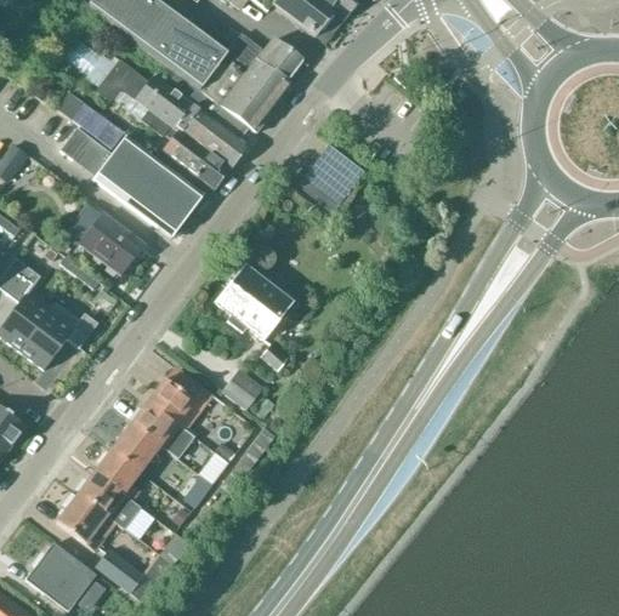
[(289,80),(305,61),(274,38),(265,50),(242,33),(230,50),(164,0),(97,0),(92,7),(174,68),(166,78),(180,89),(187,78),(189,80),(250,126),(260,133),(296,86),(289,80)]
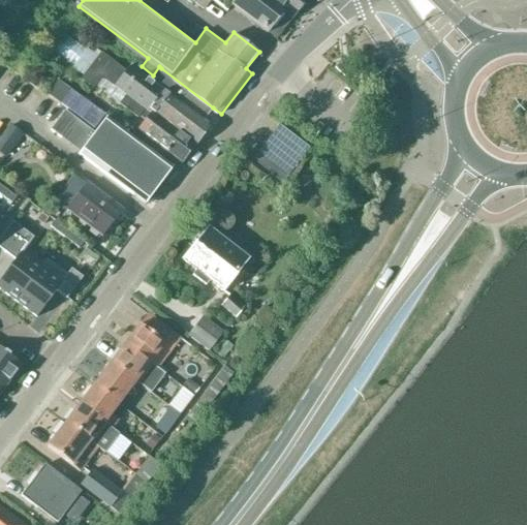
[(215,0),(227,9),(233,3),(268,30),(283,10),(291,17),(304,0),(215,0)]
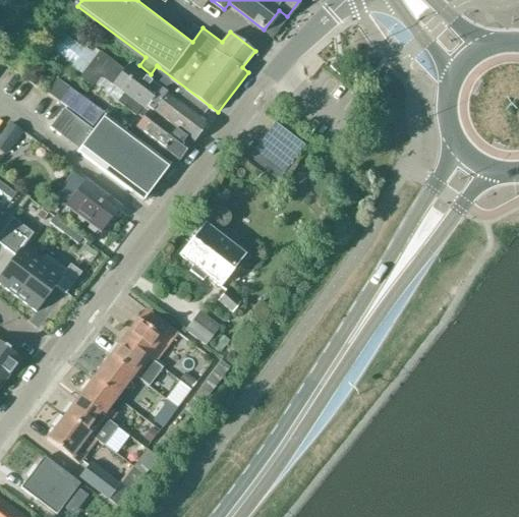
[(5,29),(0,36),(0,57),(1,58),(16,38),(5,29)]
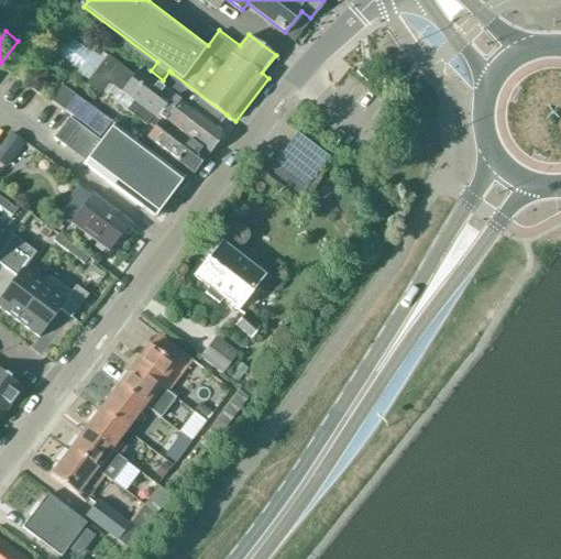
[(124,89),(134,74),(116,59),(112,62),(107,58),(89,81),(100,90),(108,80),(114,81),(124,89)]
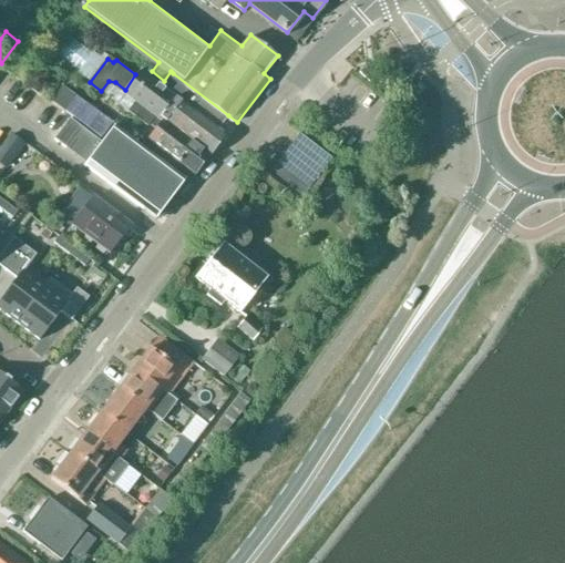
[(136,74),(125,90),(136,99),(209,153),(212,151),(227,131),(221,125),(228,115),(173,73),(164,85),(141,68),(136,74)]
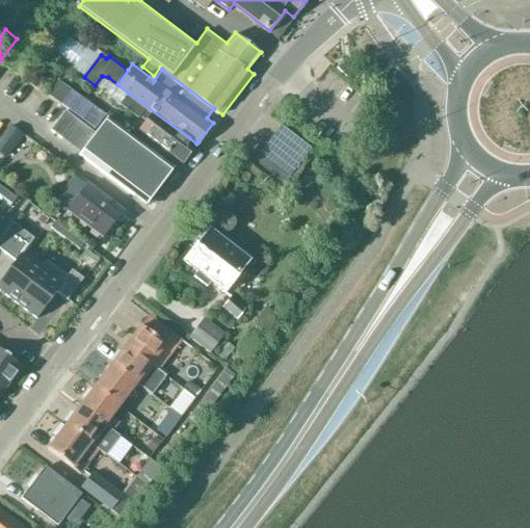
[(72,88),(58,78),(48,93),(61,103),(72,88)]
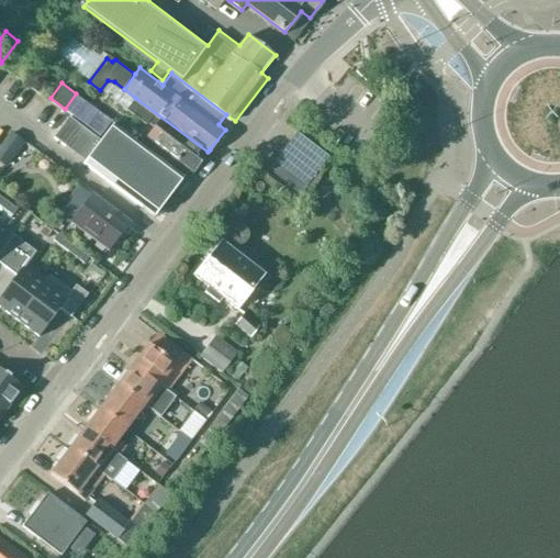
[(196,169),(208,152),(135,98),(129,108),(148,122),(150,119),(157,124),(149,134),(196,169)]
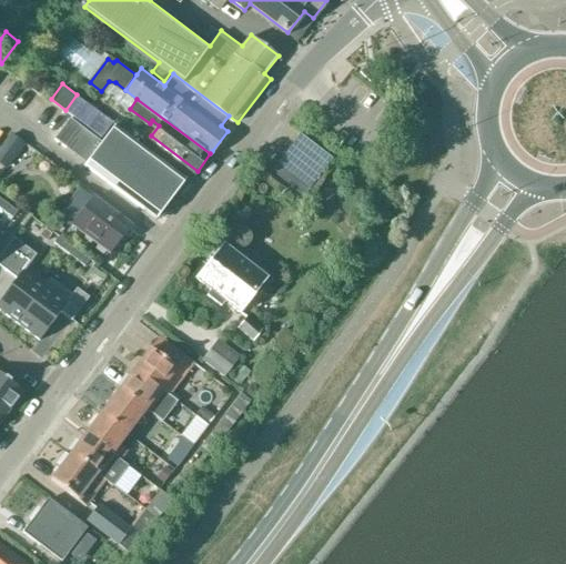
[(158,215),(188,177),(117,123),(104,140),(72,116),(57,137),(89,160),(87,162),(158,215)]
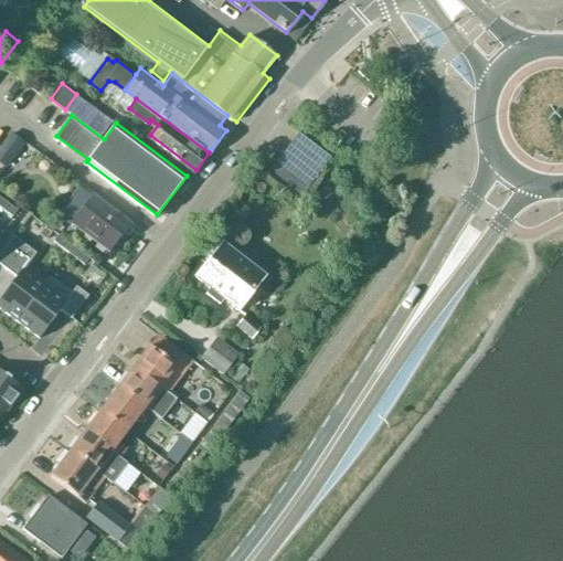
[(300,129),(299,131),(268,172),(301,199),(328,165),(335,156),(300,129)]
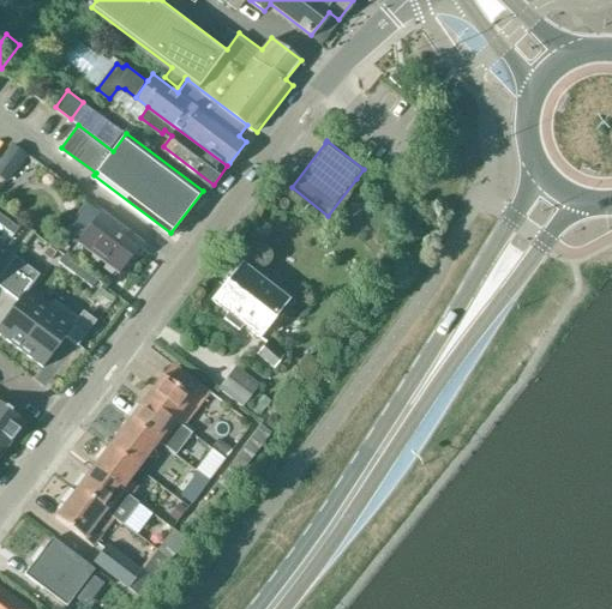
[(0,157),(0,174),(5,179),(24,154),(11,143),(0,157)]
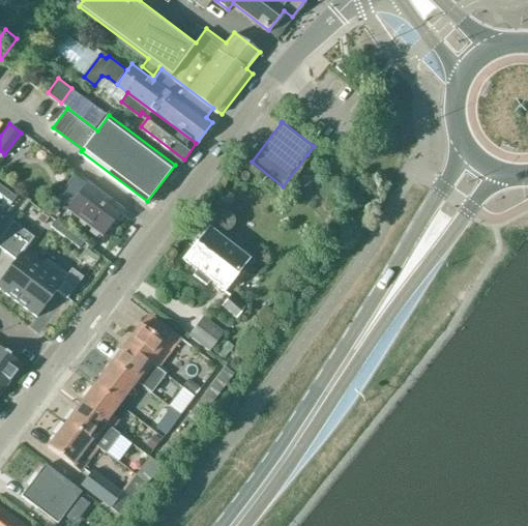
[(314,166),(304,165),(303,175),(314,175),(314,166)]
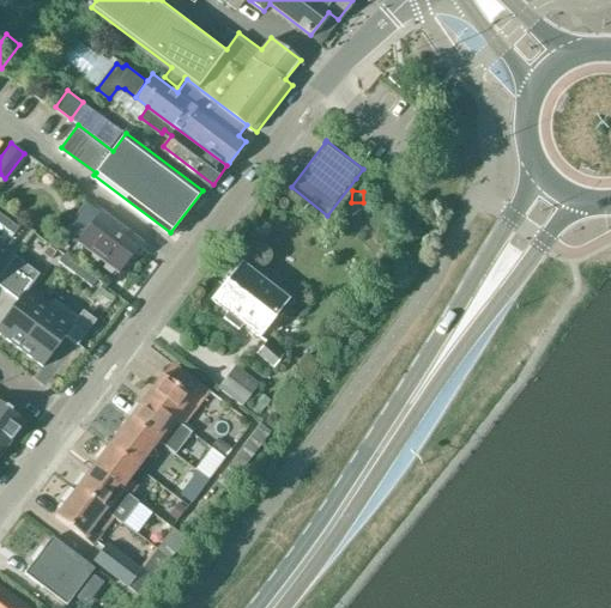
[(119,269),(141,241),(101,210),(78,239),(119,269)]
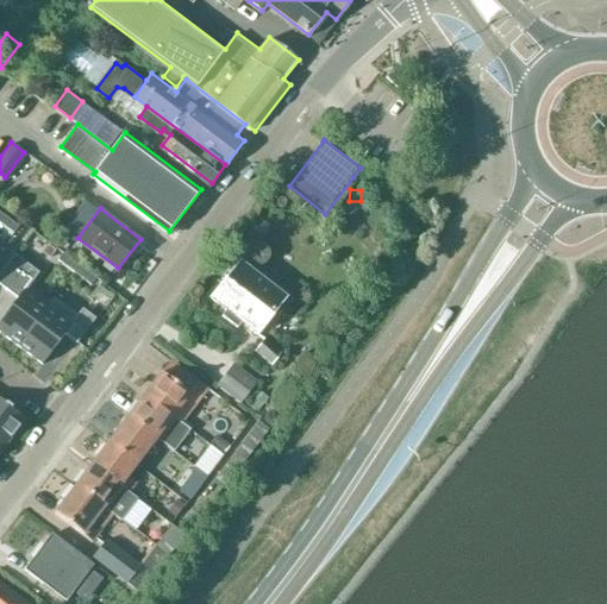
[(4,212),(0,215),(0,219),(16,231),(20,225),(4,212)]
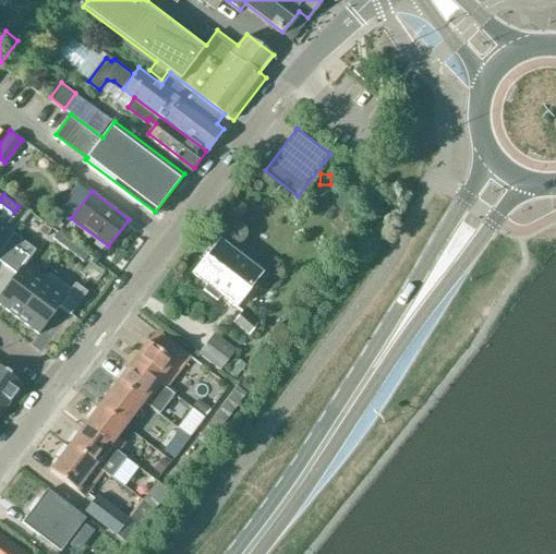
[(46,221),(40,229),(47,233),(52,227),(46,221)]
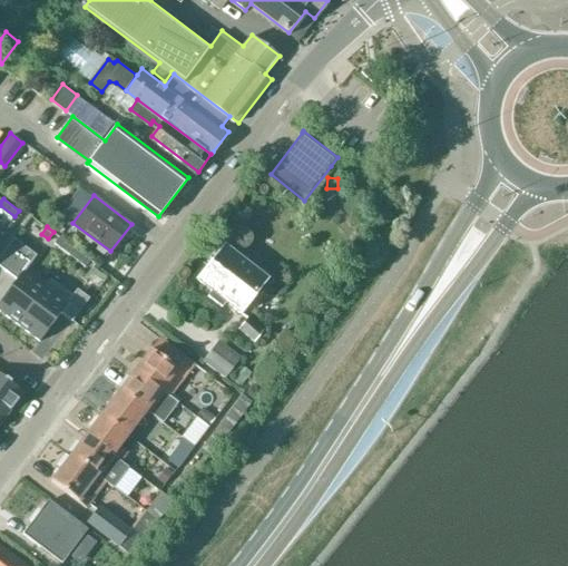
[(71,253),(76,247),(60,235),(56,242),(71,253)]
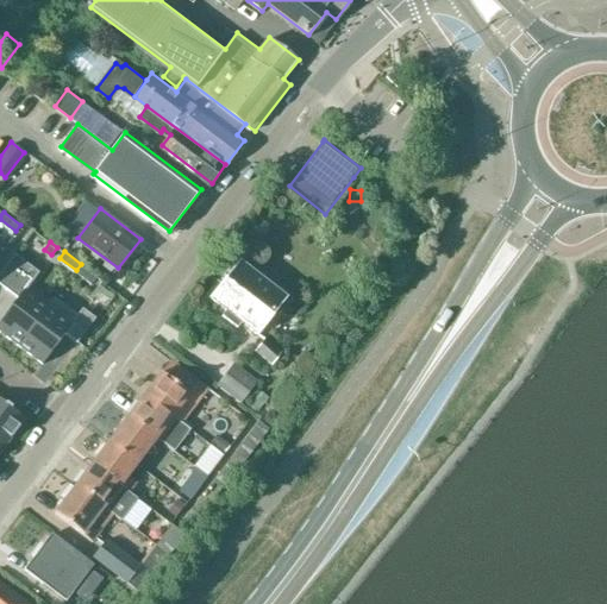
[(0,275),(0,282),(19,296),(25,288),(39,270),(17,253),(0,275)]
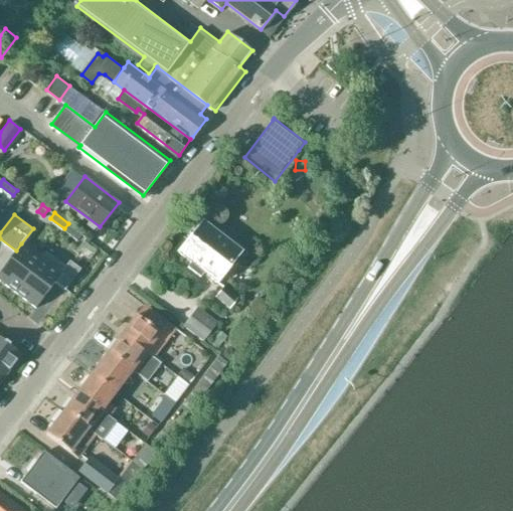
[(218,281),(241,249),(203,220),(181,250),(193,260),(189,265),(202,275),(205,270),(218,281)]
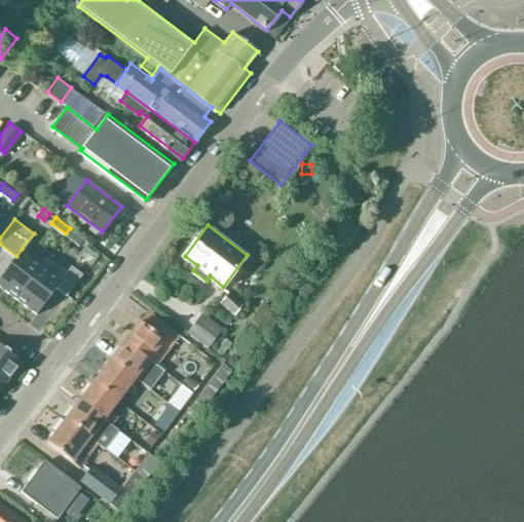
[(70,227),(70,228),(66,233),(80,245),(84,238),(70,227)]
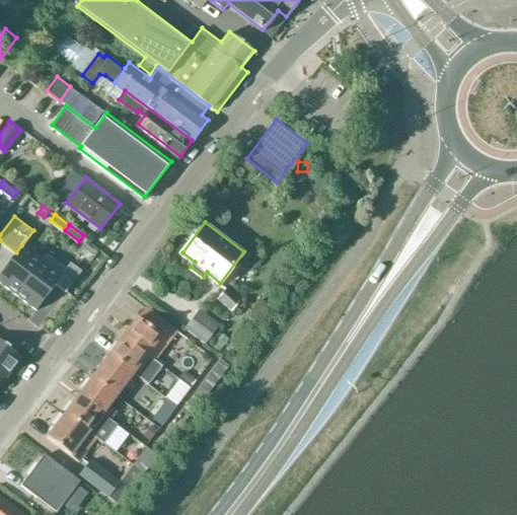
[(87,238),(79,248),(92,259),(100,248),(87,238)]
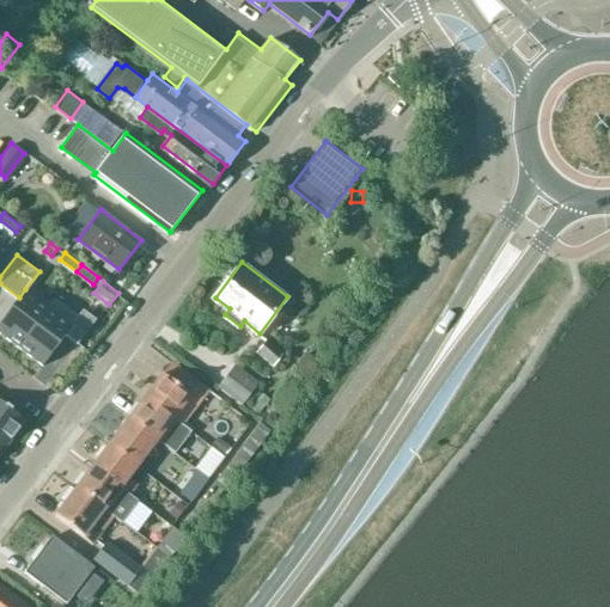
[(0,323),(0,330),(20,345),(56,298),(55,298),(49,306),(25,289),(19,298),(0,323)]
